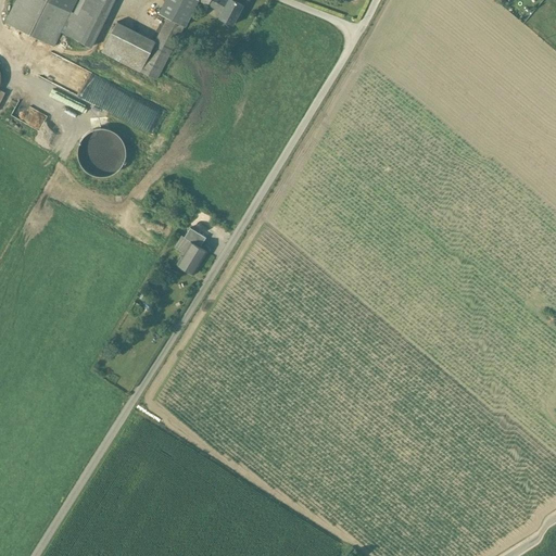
[(76,0),(16,0),(5,22),(53,46),(71,11),(76,0)]
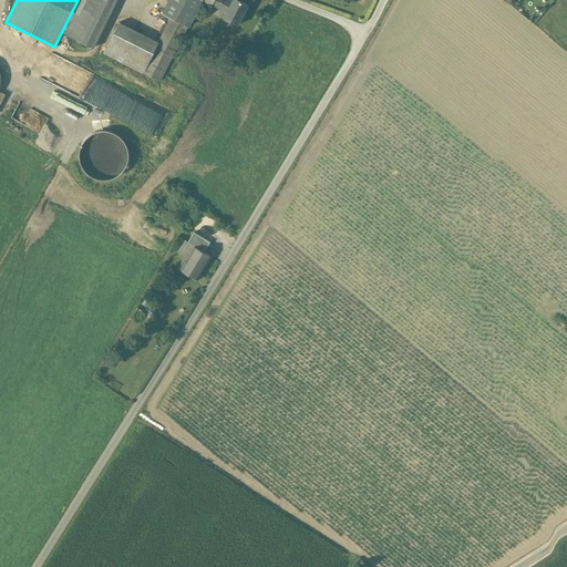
[(115,0),(81,0),(75,12),(72,11),(62,32),(92,48),(115,0)]
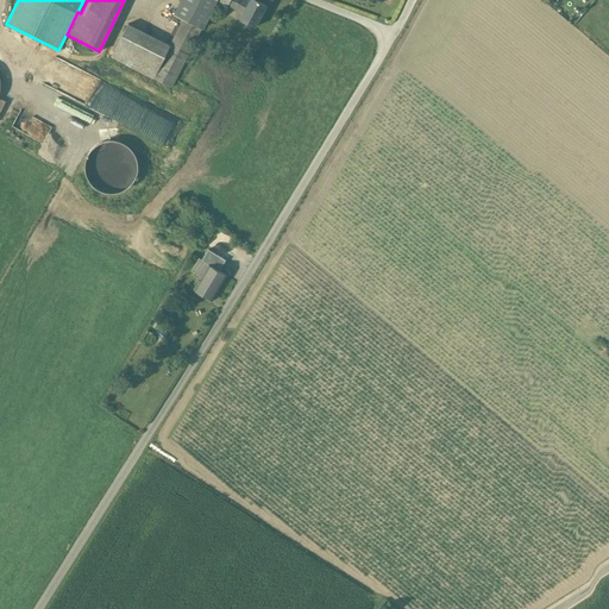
[(195,0),(187,16),(198,22),(209,0),(218,0),(227,5),(230,0),(195,0)]
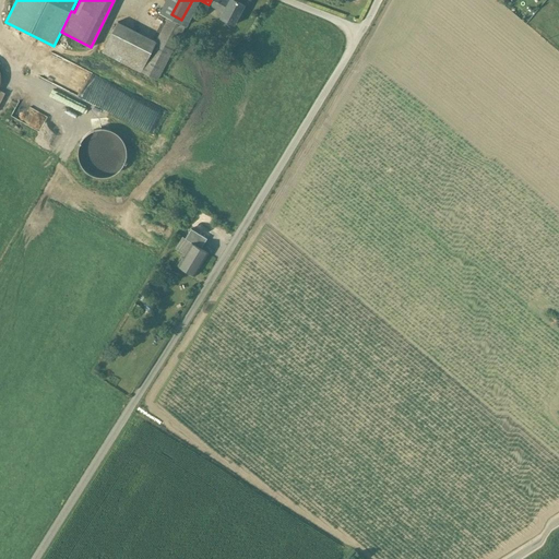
[(226,2),(221,0),(211,0),(210,4),(222,11),(226,2)]
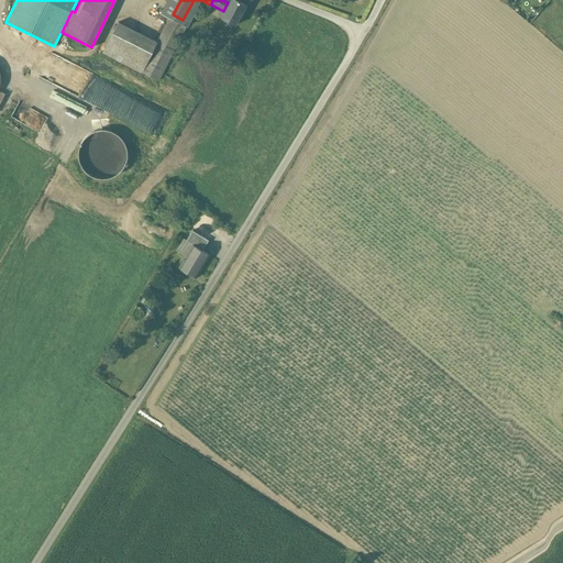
[(245,4),(236,0),(229,0),(228,2),(223,11),(221,17),(235,23),(245,4)]
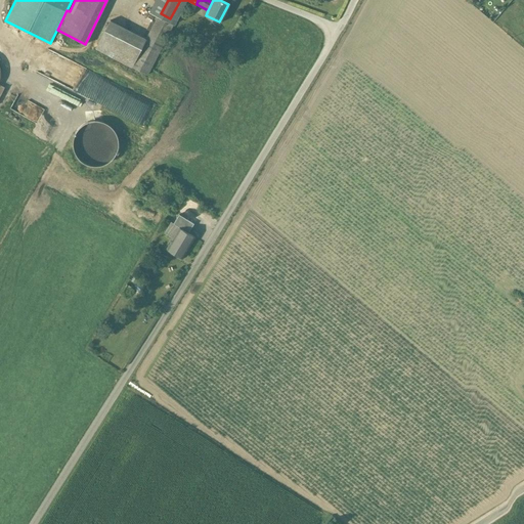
[(146,39),(132,68),(147,75),(173,24),(158,16),(146,39)]
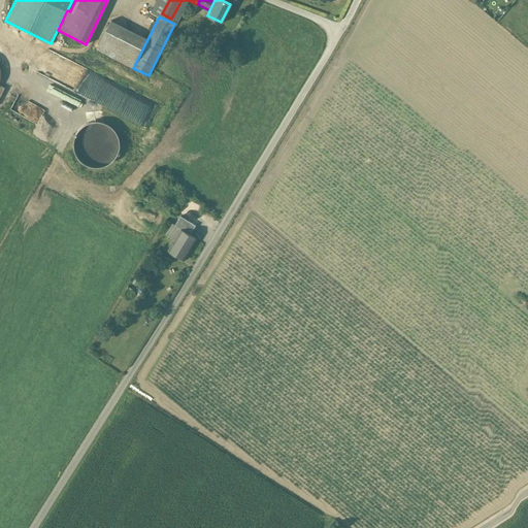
[(147,39),(110,21),(96,50),(133,68),(147,39)]
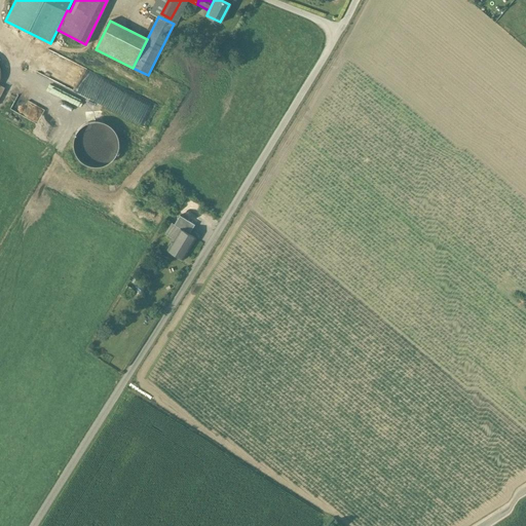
[(85,44),(58,30),(51,42),(90,61),(96,49),(85,44)]
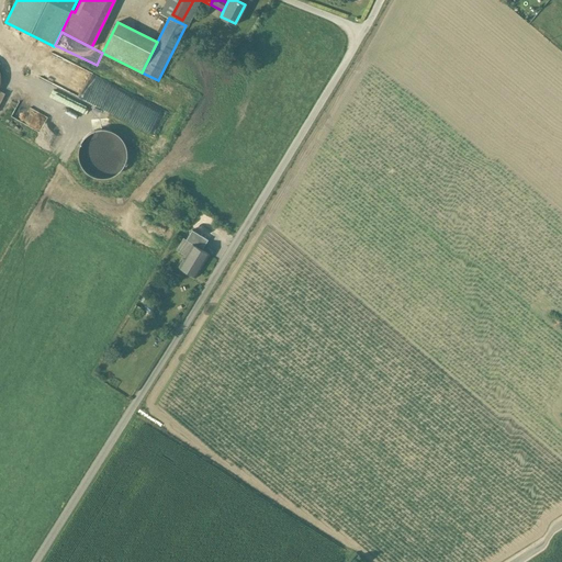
[(110,114),(154,133),(156,127),(145,123),(150,112),(116,98),(110,114)]
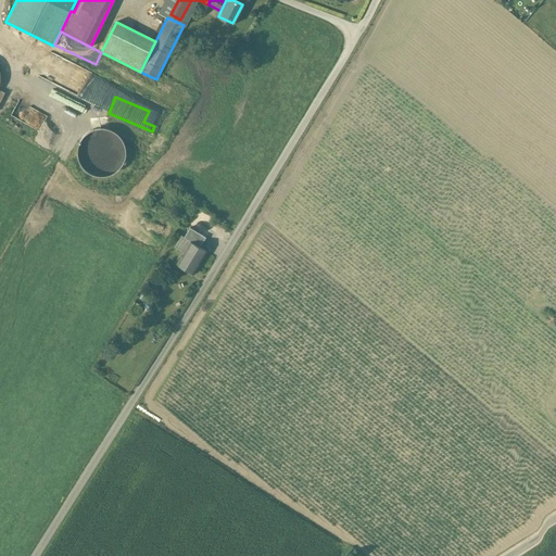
[(89,127),(84,171),(124,176),(129,133),(89,127)]
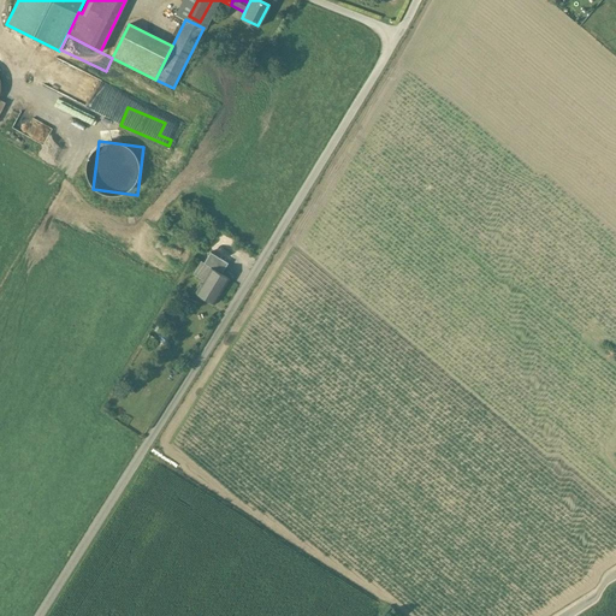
[(229,264),(211,253),(205,264),(212,268),(221,274),(229,264)]
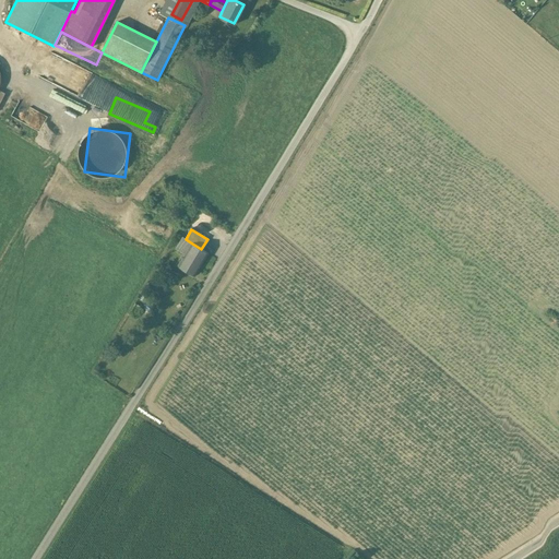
[(201,249),(192,244),(178,265),(194,276),(209,253),(201,249)]
